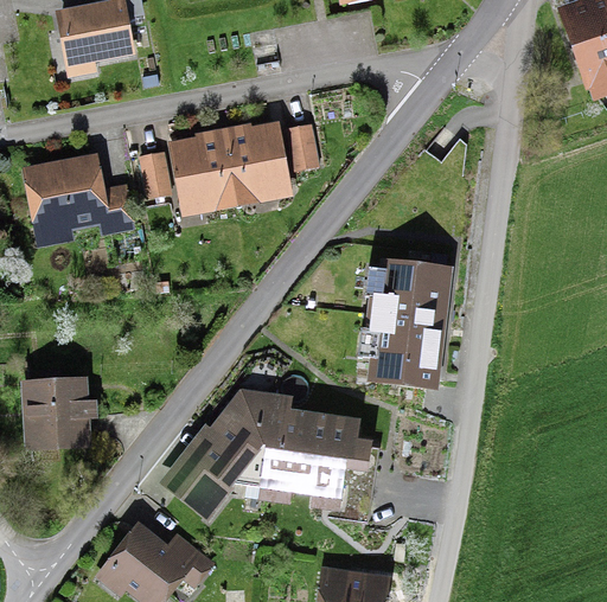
[(56,8),(68,75),(97,70),(96,62),(136,55),(129,17),(145,14),(141,0),(96,0),(96,1),(56,8)]
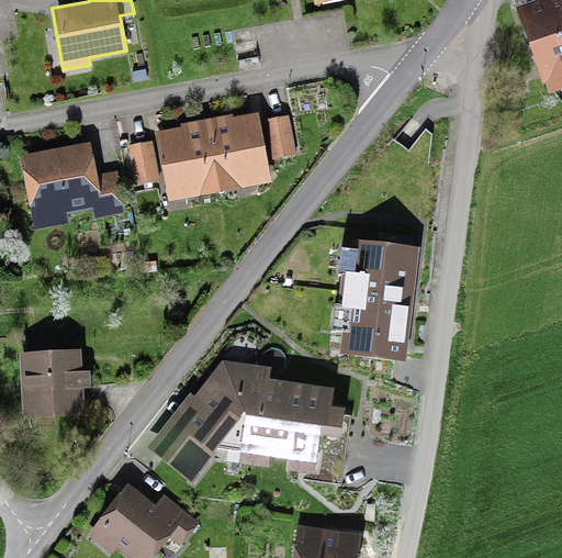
[(537,0),(516,8),(542,85),(546,84),(550,96),(561,90),(561,0),(537,0)]
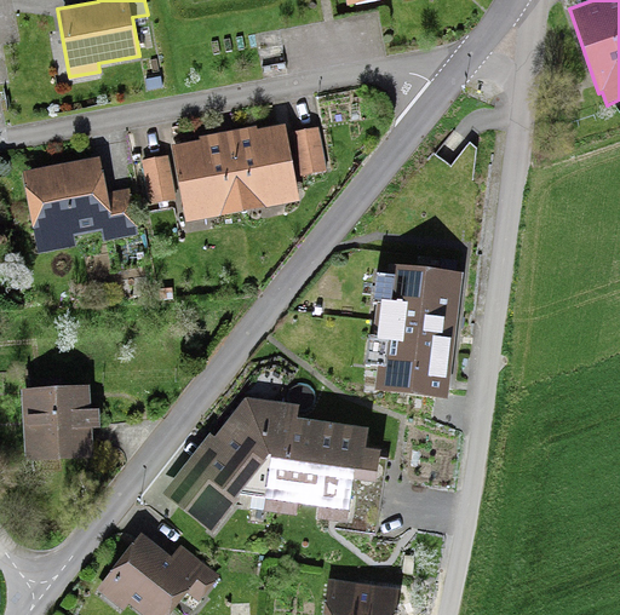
[(327,168),(320,125),(293,130),(300,173),(327,168)]
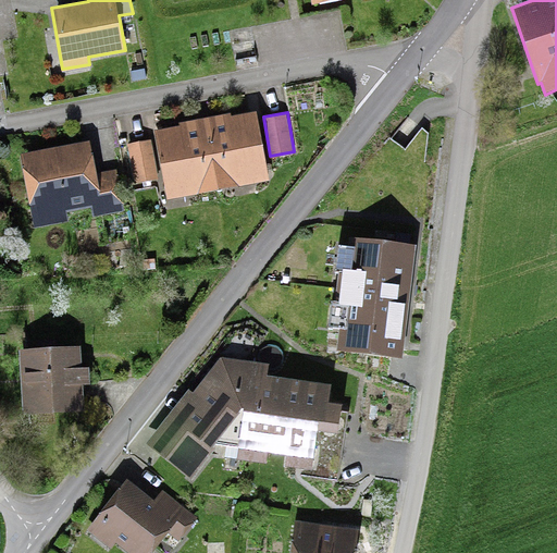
[(197,127),(164,134),(175,188),(260,173),(250,118),(217,124),(197,127)]
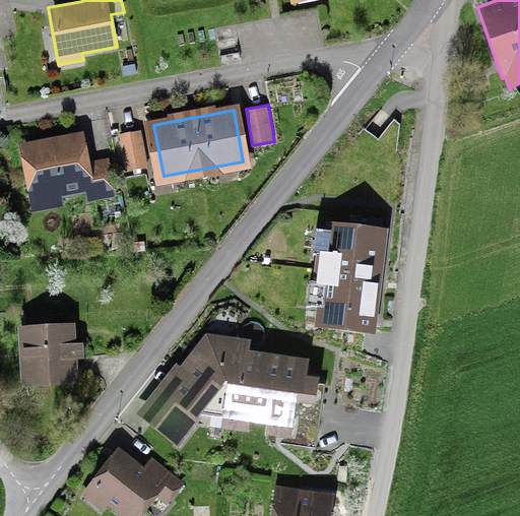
[(116,195),(109,155),(89,158),(84,131),(19,141),(31,210),(64,204),(62,196),(86,192),(87,200),(116,195)]
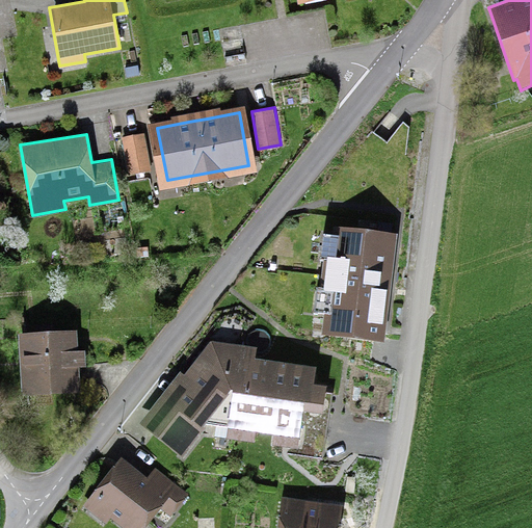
[(150,166),(143,134),(123,138),(129,170),(150,166)]
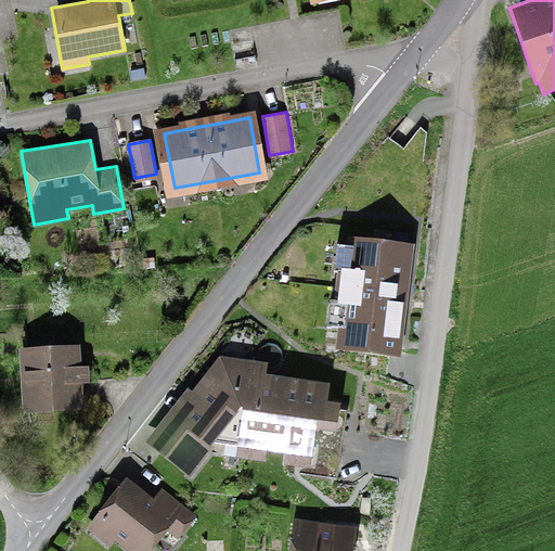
[(409,246),(353,241),(343,342),(398,348),(403,298),(409,246)]
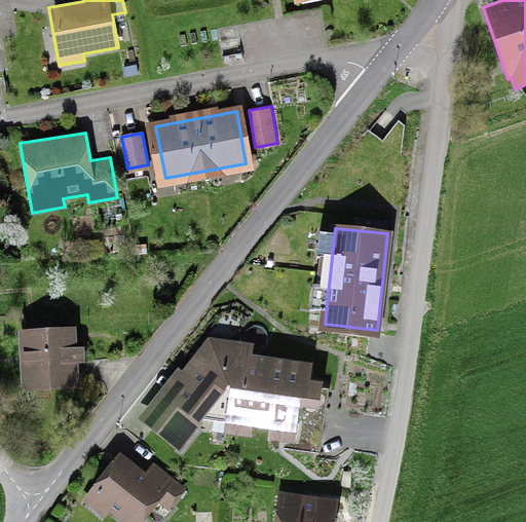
[(27,387),(78,384),(76,364),(83,363),(82,348),(77,349),(75,330),(24,333),(27,387)]
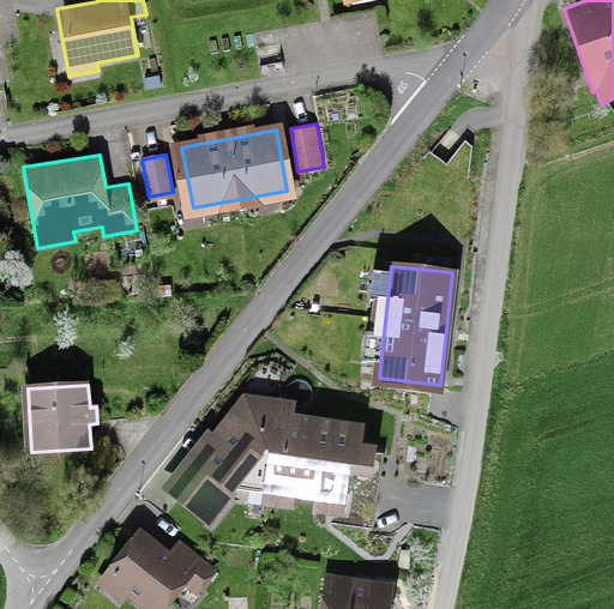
[(214,516),(235,484),(269,488),(270,483),(337,493),(333,520),(373,525),(383,460),(385,448),(362,445),(365,427),(278,415),(254,397),(180,493),(214,516)]
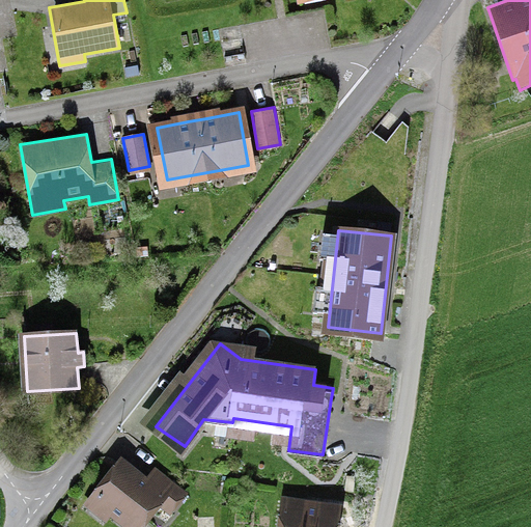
[(110,517),(122,526),(143,526),(161,506),(170,514),(189,491),(156,465),(147,476),(120,455),(82,503),(106,522),(110,517)]
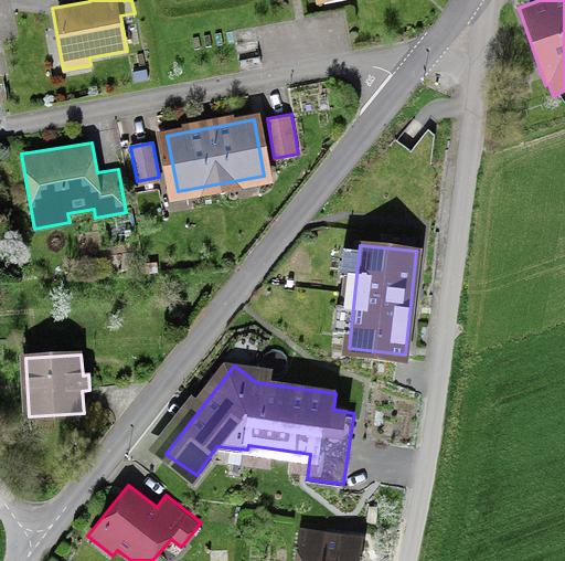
[(361,560),(365,536),(300,526),(294,560),(361,560)]
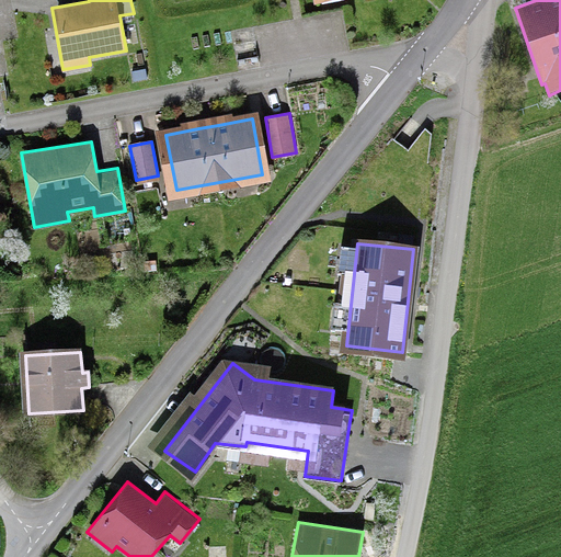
All buildings are outlined.
